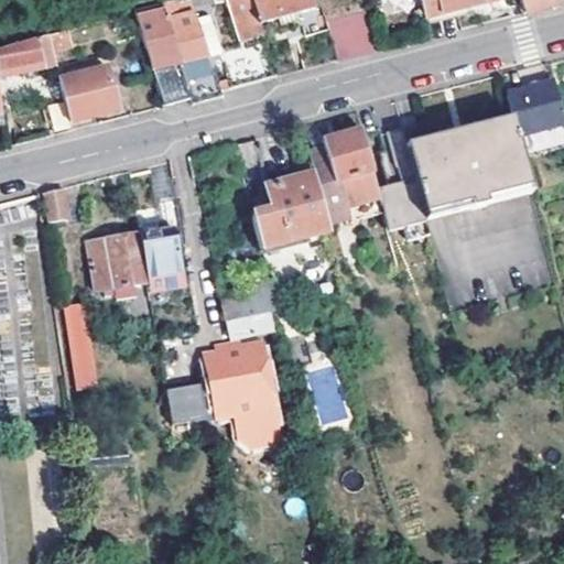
[(165,14),(191,99),(193,105),(224,97),(223,89),(219,80),(210,50),(215,49),(209,28),(201,30),(192,4),(191,0),(173,0),(162,2),(165,14)]
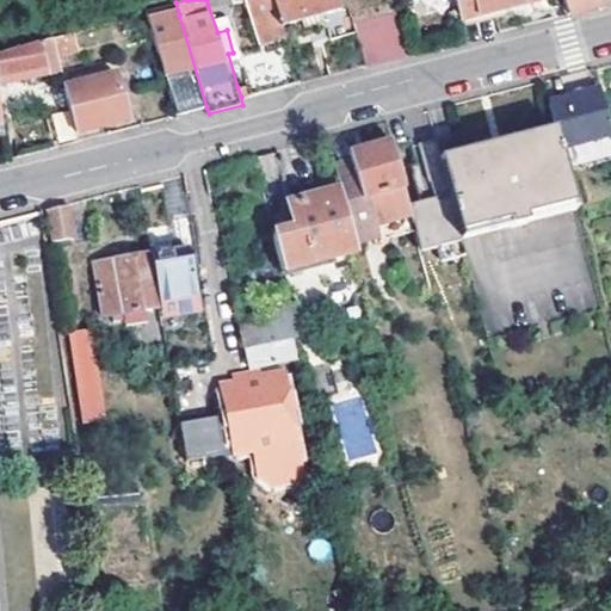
[(245,0),(258,39),(287,31),(283,19),(276,0),(245,0)]
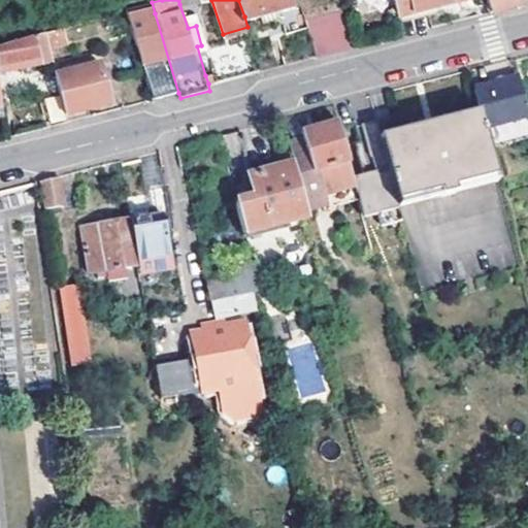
[(238,0),(244,17),(263,11),(266,22),(277,18),(274,7),(293,2),(292,0),(238,0)]
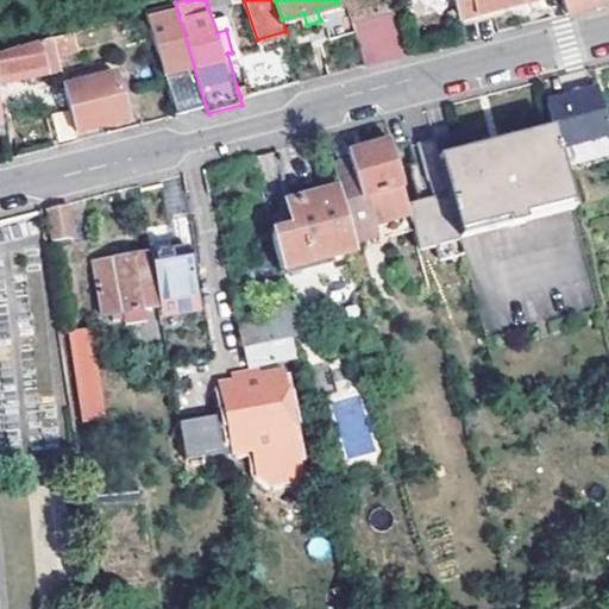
[(453,0),(459,19),(494,10),(528,0),(453,0)]
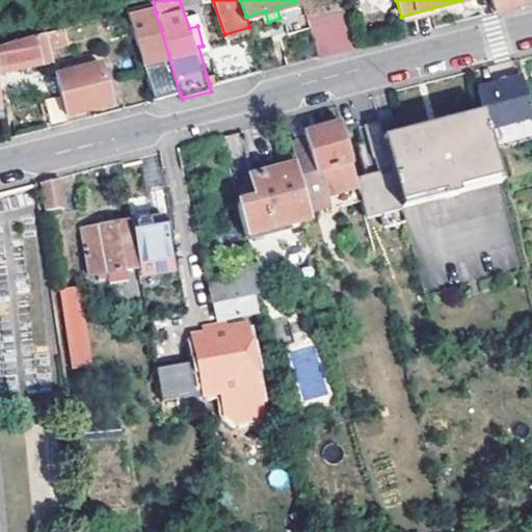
[(490,0),(496,14),(530,3),(529,0),(490,0)]
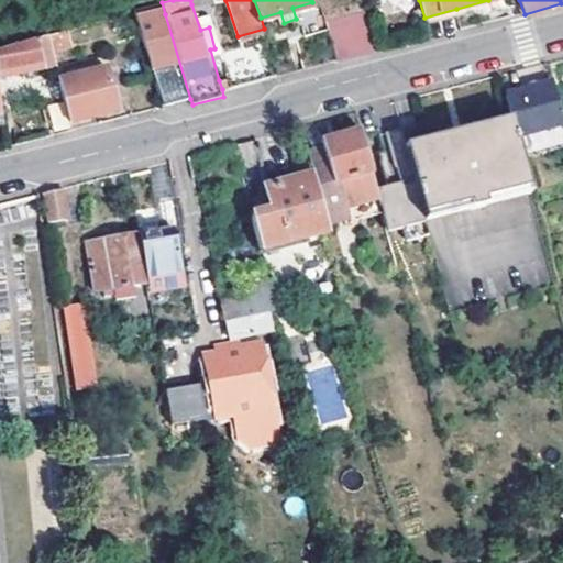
[(326,20),(339,59),(378,50),(366,9),(326,20)]
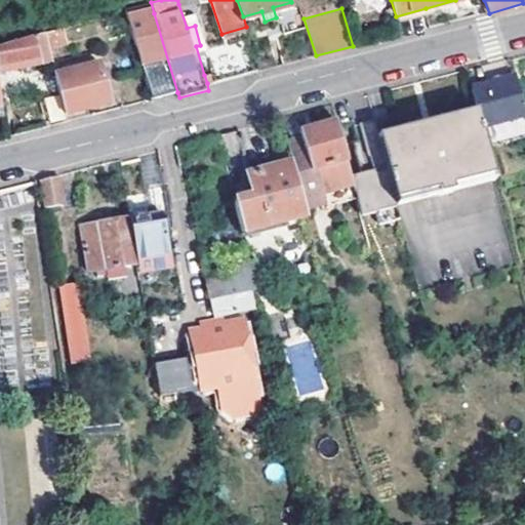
[(426,8),(396,16),(397,22),(427,13),(426,8)]
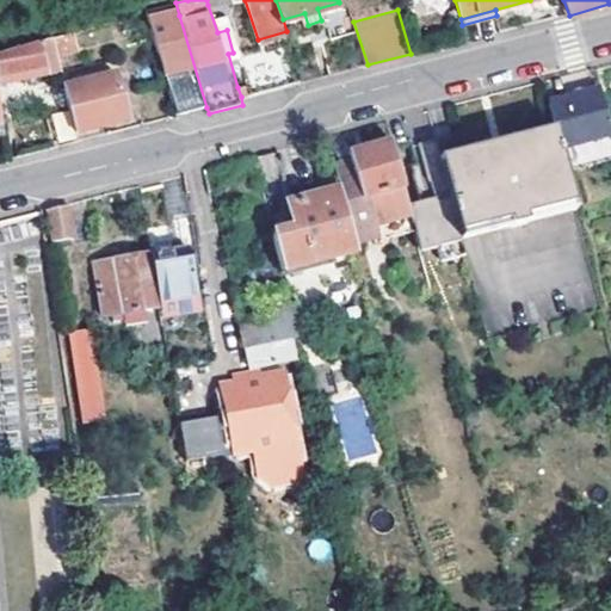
[(180,115),(207,107),(179,16),(152,23),(178,115),(180,115)]
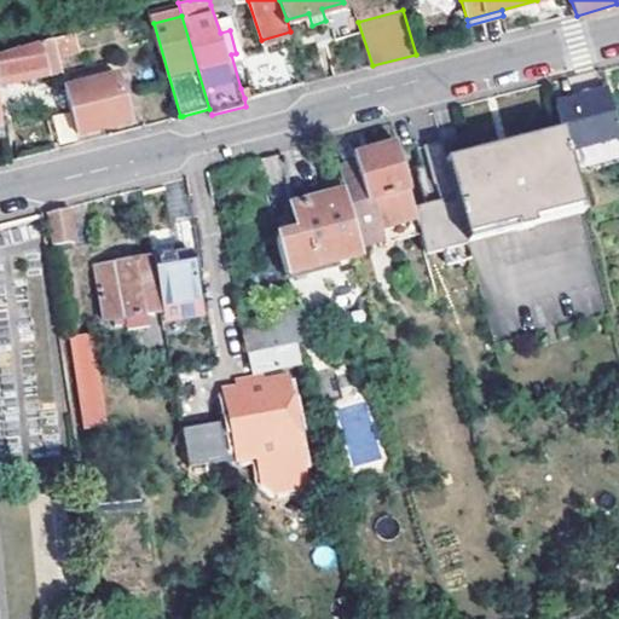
[(82,30),(73,33),(77,50),(87,47),(82,30)]
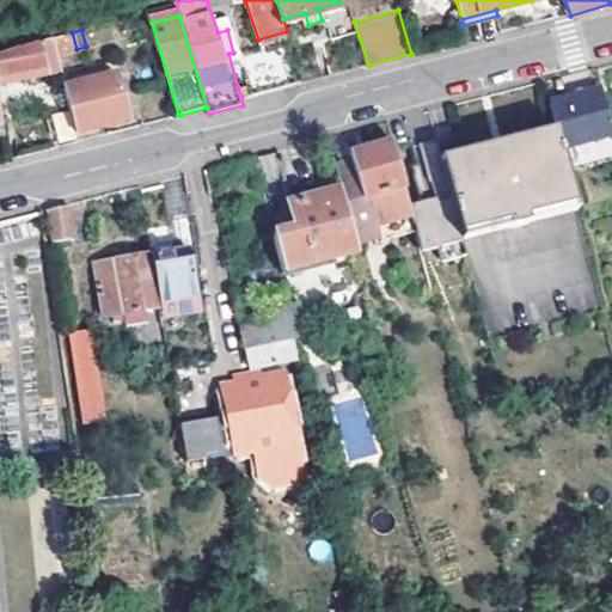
[(77,49),(72,32),(53,38),(57,55),(77,49)]
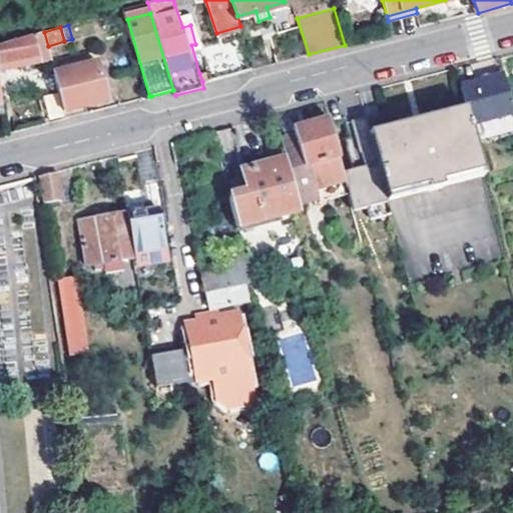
[(0,45),(0,69),(51,59),(48,46),(44,32),(0,45)]
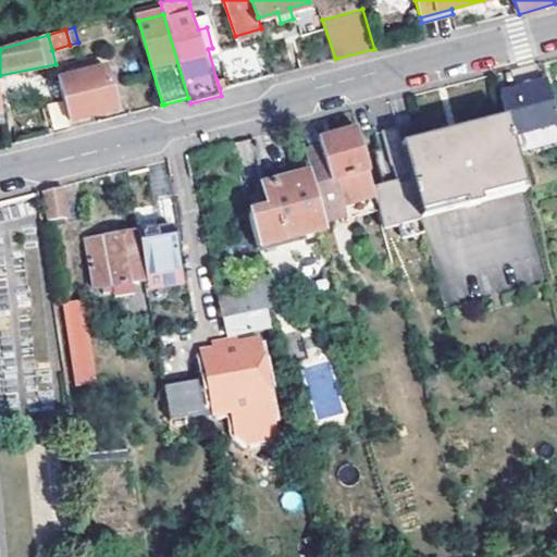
[(70,45),(52,50),(56,64),(59,77),(78,72),(70,45)]
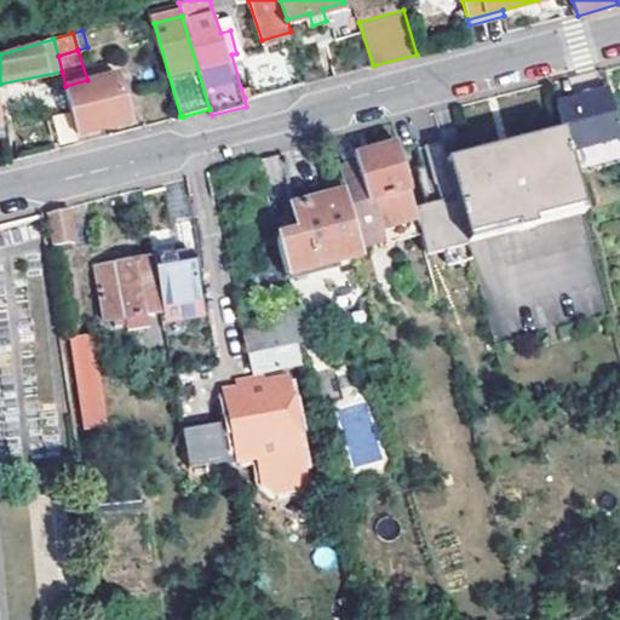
[(65,86),(79,143),(107,136),(104,128),(139,119),(130,85),(122,86),(119,72),(87,80),(65,86)]
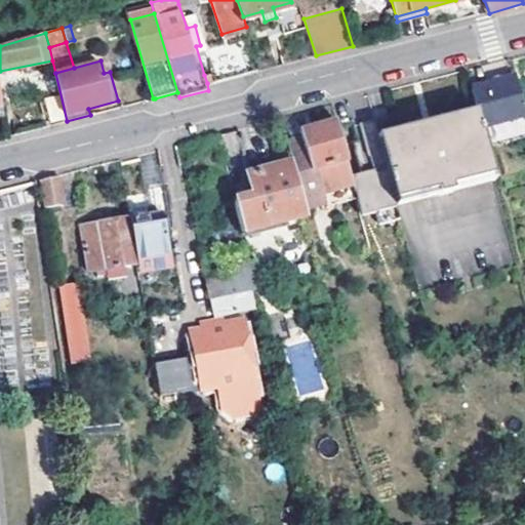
[(34,79),(45,127),(67,121),(55,73),(34,79)]
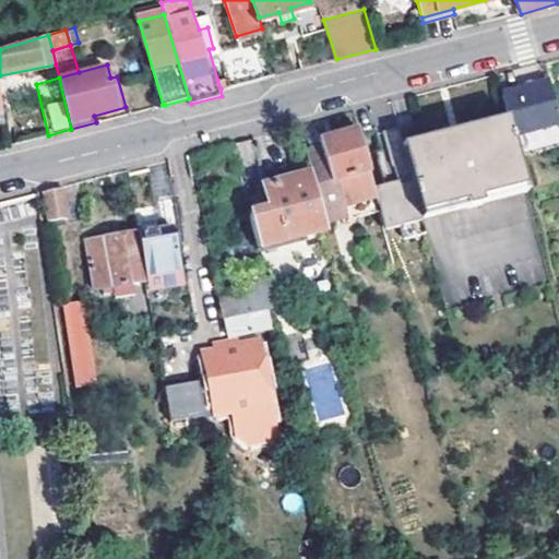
[(225,78),(217,80),(221,88),(224,87),(228,86),(225,78)]
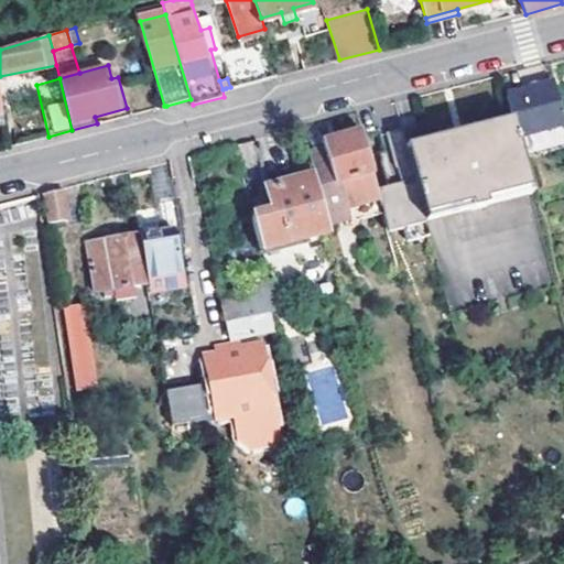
[(518,139),(563,127),(563,121),(554,83),(507,96),(512,116),(514,123),(518,139)]
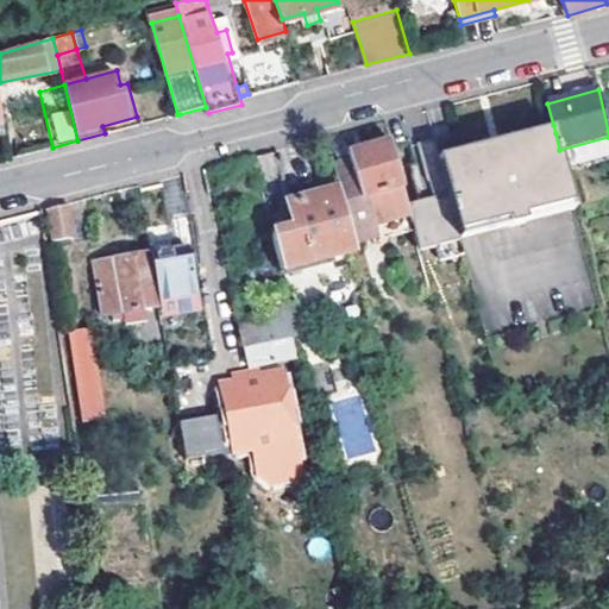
[(553,125),(438,155),(439,162),(556,133),(553,125)]
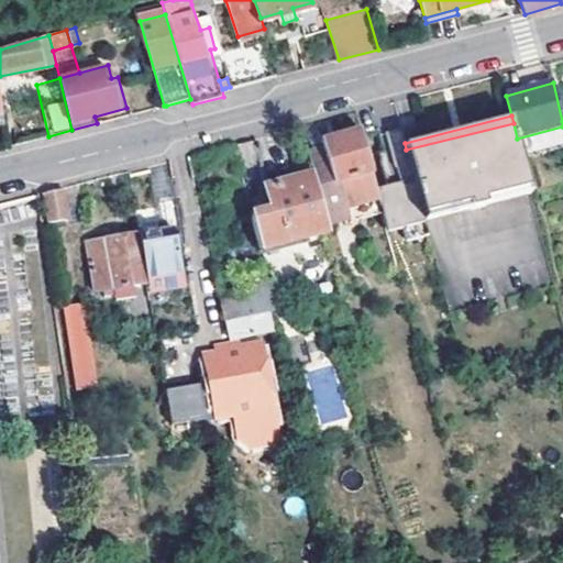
[(406,150),(423,217),(471,206),(472,210),(485,207),(484,201),(530,190),(522,157),(517,139),(514,123),(406,150)]
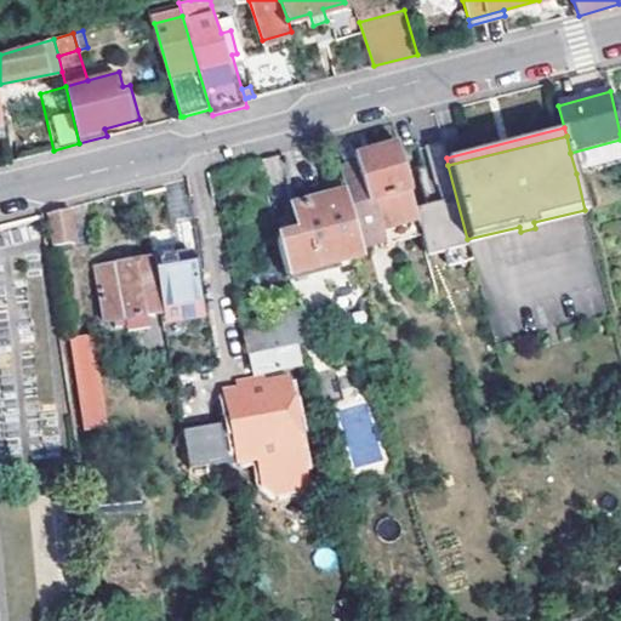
[(620,161),(620,140),(570,153),(576,174),(620,161)]
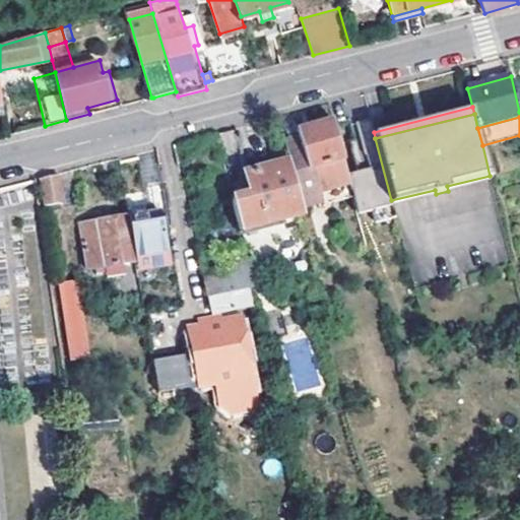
[(374,132),(371,120),(349,126),(353,140),(349,142),(359,173),(369,213),(373,211),(376,223),(396,218),(392,204),(391,200),(375,138),(374,132)]
